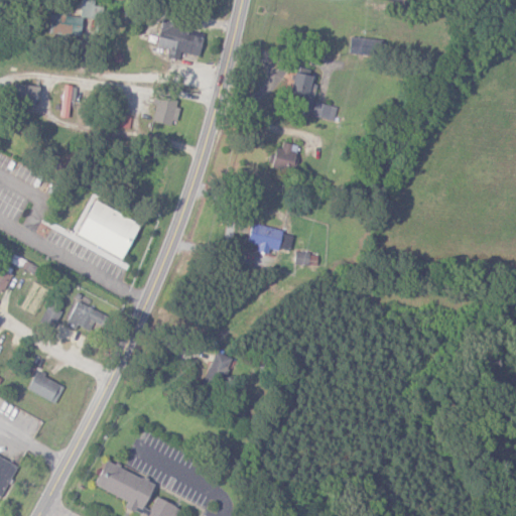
[(50,14),(48,34),(80,37),(82,18),(101,20),(102,7),(94,6),(94,0),(81,0),(80,17),(50,14)]
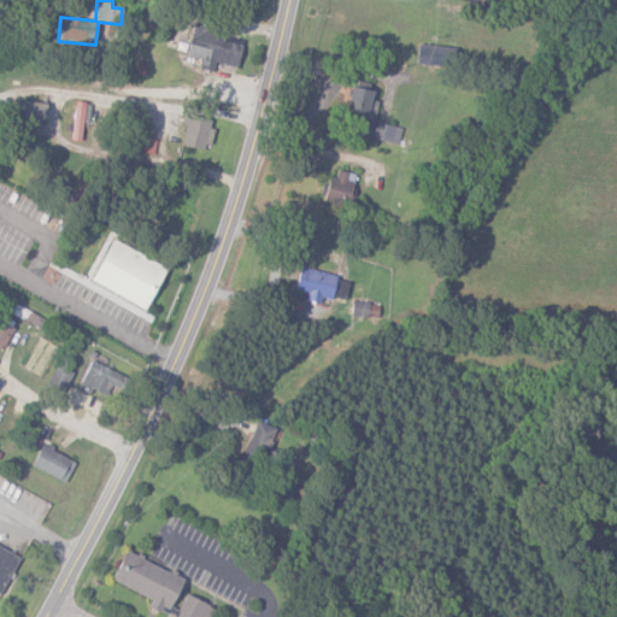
[(238,66),(241,45),(223,41),(224,33),(192,28),(187,57),(201,58),(200,69),(213,71),(215,64),(238,66)]
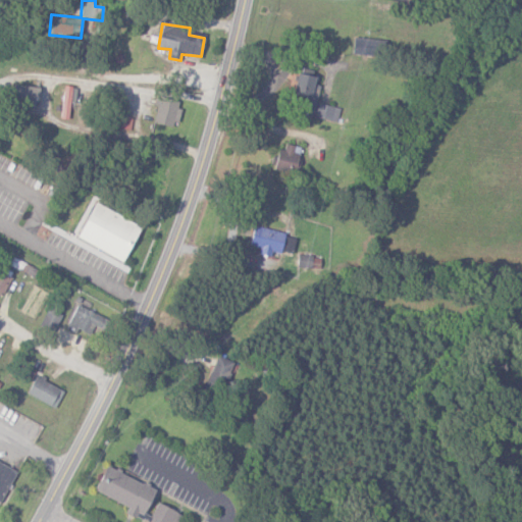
[(353,54),(383,58),(385,41),(354,38),(353,54)]
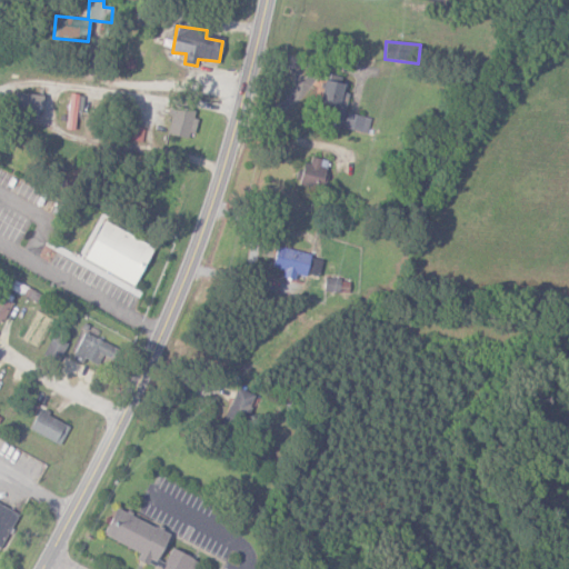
[(348,85),(323,81),(320,103),(329,105),(327,123),(342,126),(348,85)]
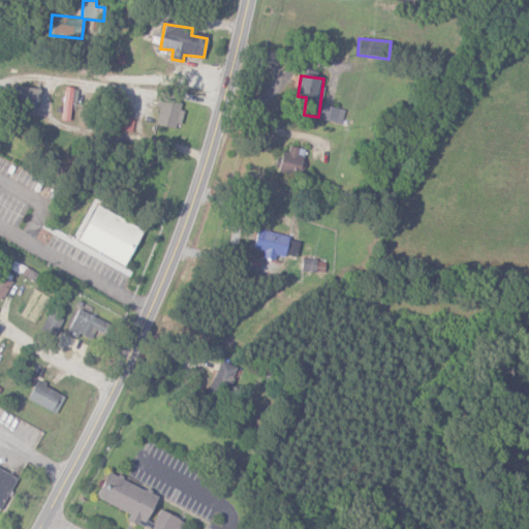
[(12,102),(39,103),(39,88),(13,87),(12,102)]
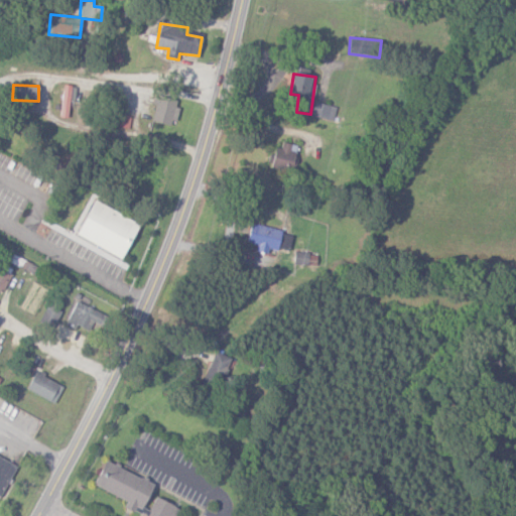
[(70,101),(76,101),(77,87),(62,86),(60,118),(68,118),(70,101)]
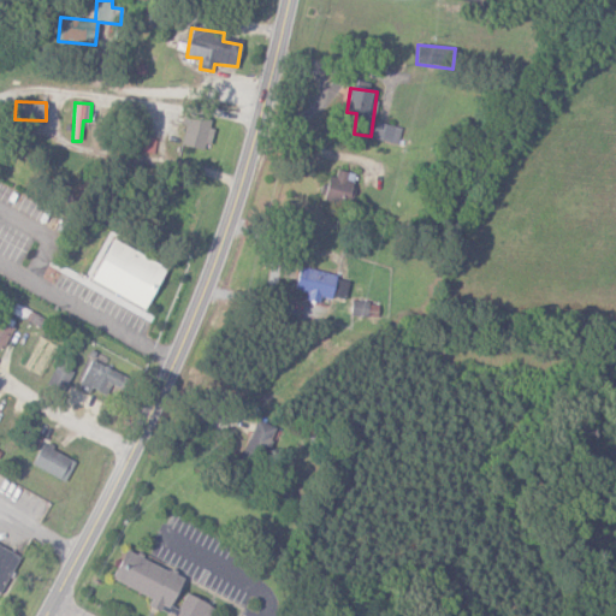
[(188,119),(181,146),(207,152),(214,126),(188,119)]
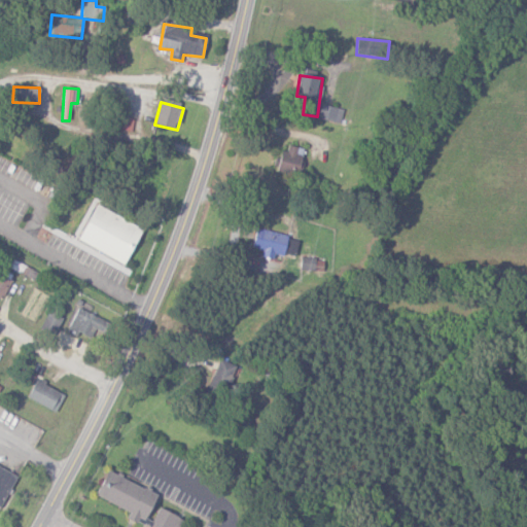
[(343,109),(320,105),(317,118),(341,124),(343,109)]
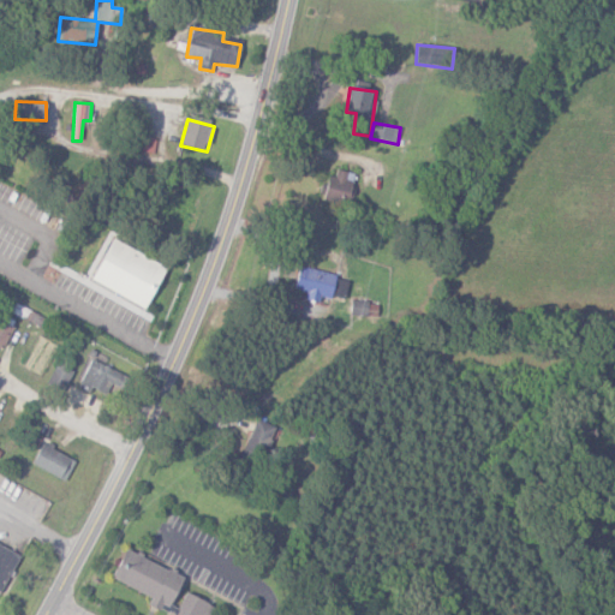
[(351,203),(353,173),(330,169),(327,201),(351,203)]
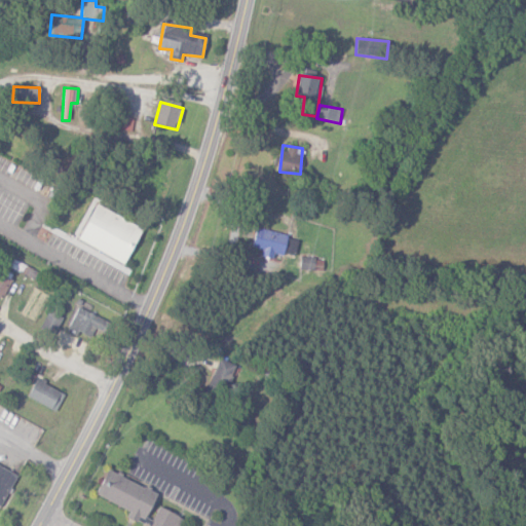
[(143,229),(97,204),(77,240),(123,265),(143,229)]
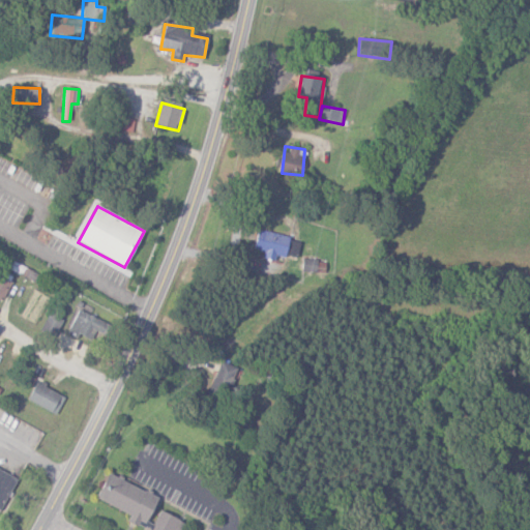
[(258,231),(254,249),(264,252),(263,259),(275,261),(276,255),(296,259),(300,239),(258,231)]
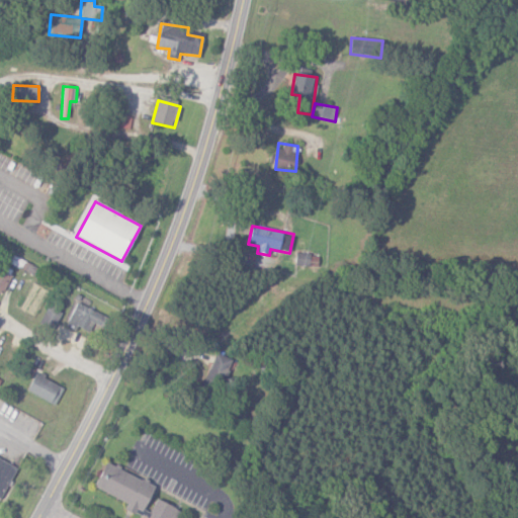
[(0,294),(1,295),(11,276),(4,272),(6,270),(0,266),(0,294)]
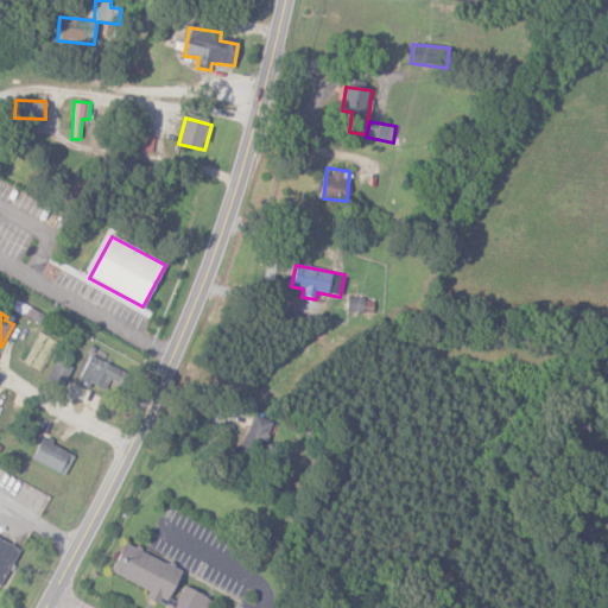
[(90,382),(111,391),(120,367),(89,354),(77,381),(88,386),(90,382)]
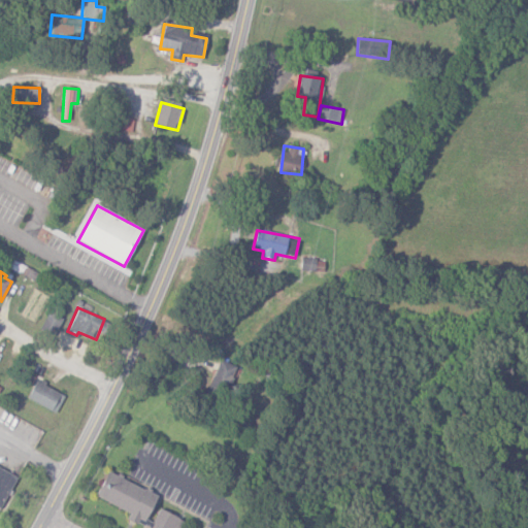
[(41,327),(56,333),(63,318),(48,311),(41,327)]
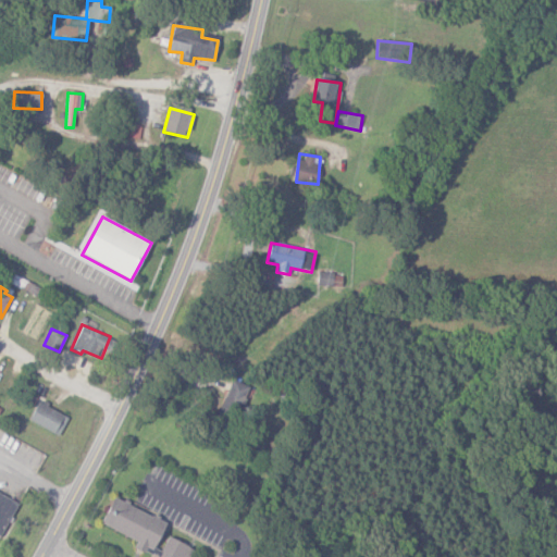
[(220,416),(238,421),(248,384),(230,379),(220,416)]
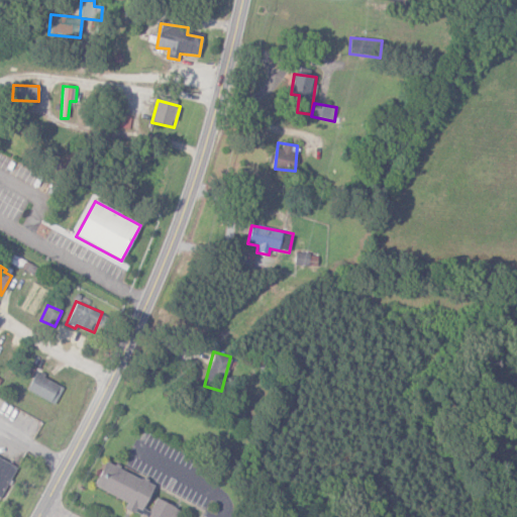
[(56,404),(64,385),(35,372),(26,391),(56,404)]
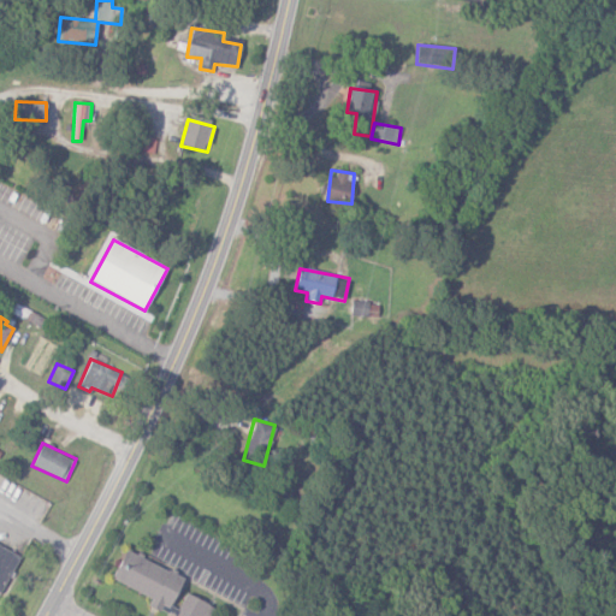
[(0,590),(1,592),(19,555),(0,545),(0,590)]
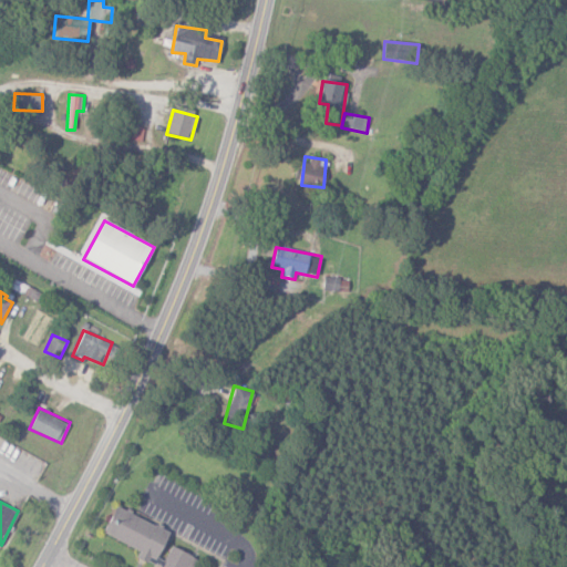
[(192,566),(197,557),(171,545),(164,560),(157,557),(168,529),(114,506),(103,533),(141,549),(137,556),(160,566),(158,566),(192,566)]
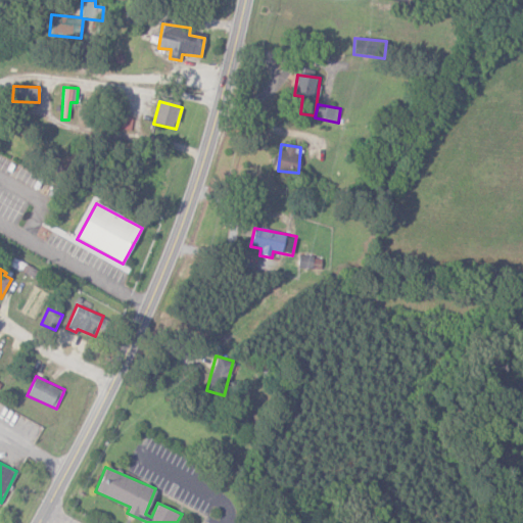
All buildings are outlined.
